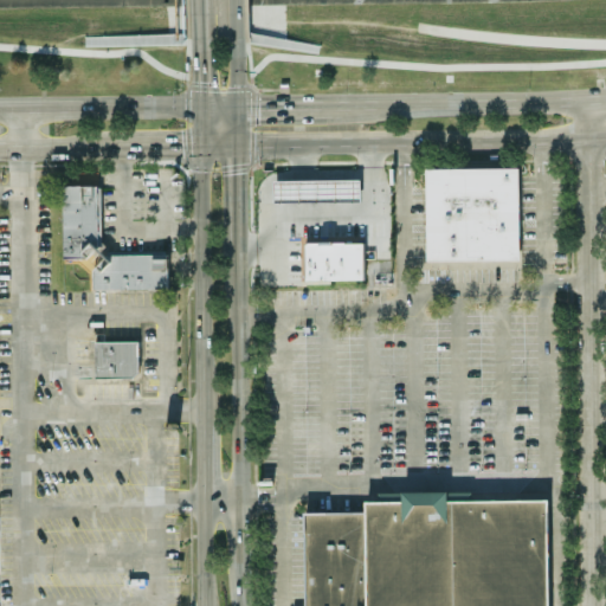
[(249,0),(250,47),(318,46),(318,40),(285,40),(284,2),(353,1),(353,0),(249,0)]
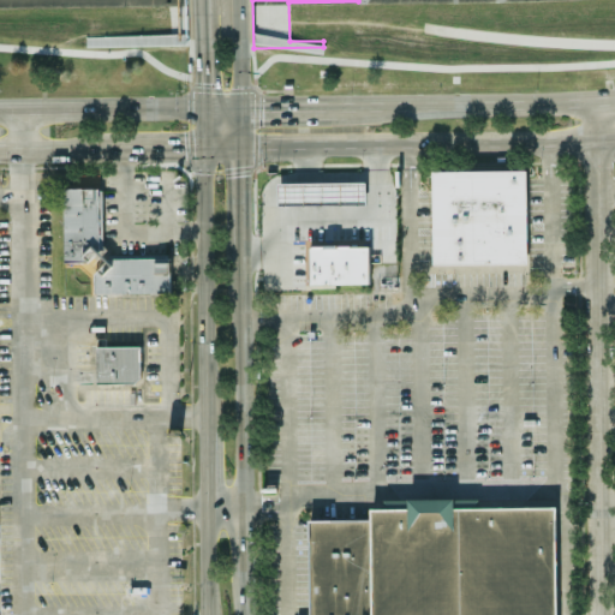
[(433,171),(527,169),(529,263),(435,264),(433,171)]
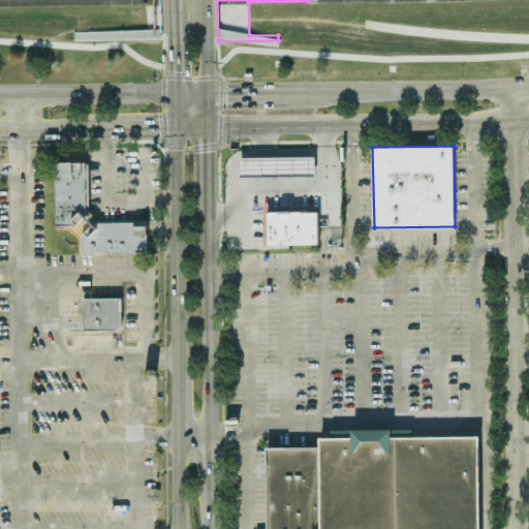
[(240,157),(315,156),(316,174),(240,174),(240,157)]
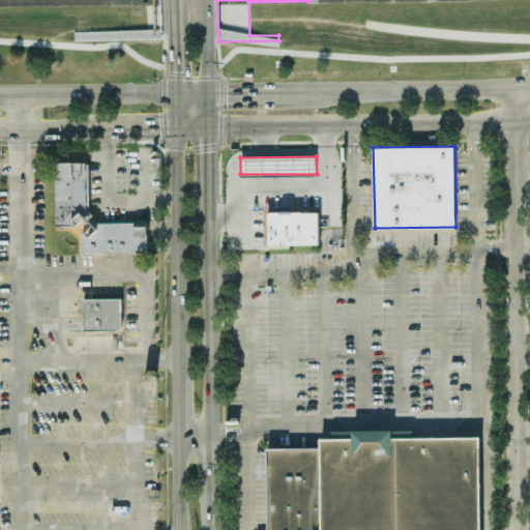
[(56,226),(81,226),(82,253),(147,252),(147,221),(87,222),(86,162),(55,162),(56,226)]
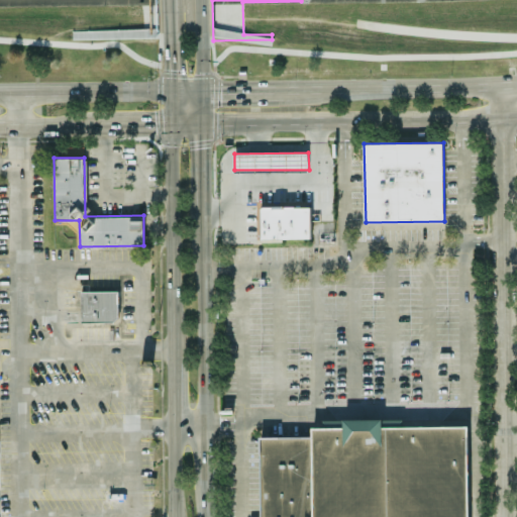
[(310,236),(261,237),(260,205),(310,204),(310,236)]
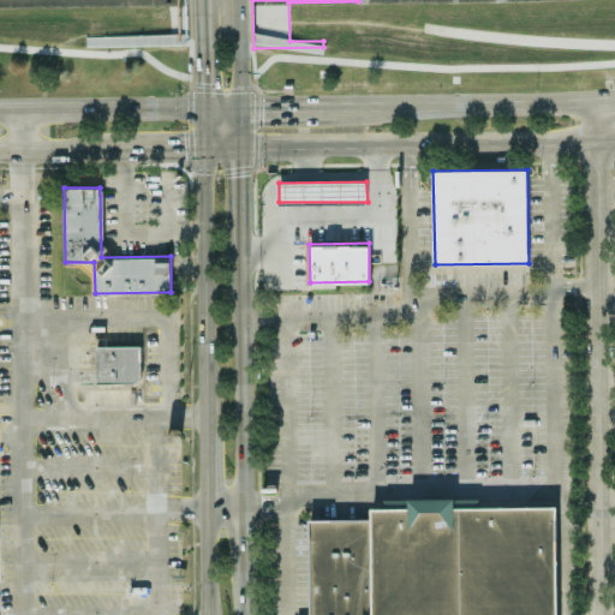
[(97,345),(141,345),(141,377),(136,382),(97,382),(97,345)]
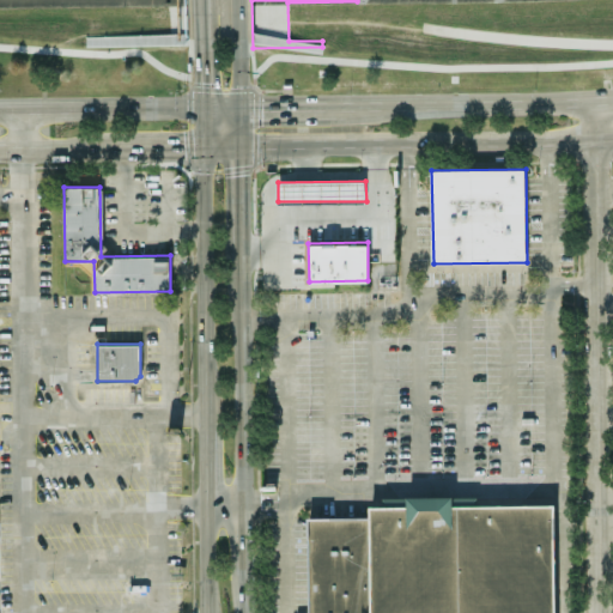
[(309,612),(554,612),(554,504),(453,505),(453,496),(407,497),(407,505),(370,505),(370,516),(308,517),(309,612)]
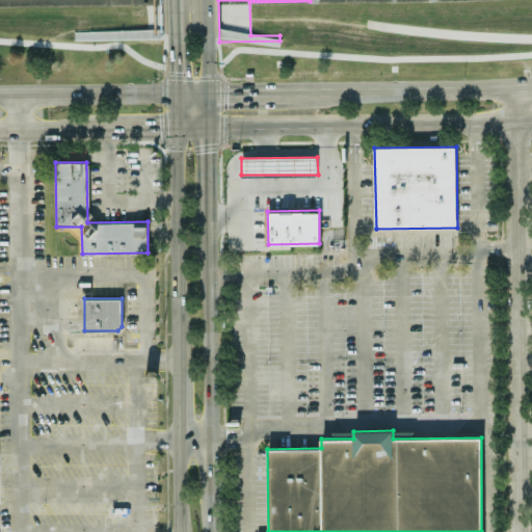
All buildings are outlined.
